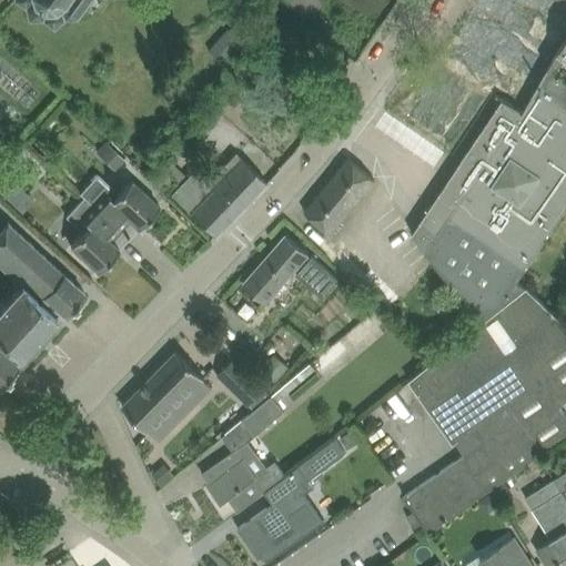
[(17,0),(26,6),(29,18),(28,20),(30,21),(31,19),(43,18),(53,26),(53,29),(57,29),(57,26),(67,17),(76,17),(77,19),(79,18),(78,16),(83,8),(86,10),(87,9),(90,12),(99,0),(17,0)]
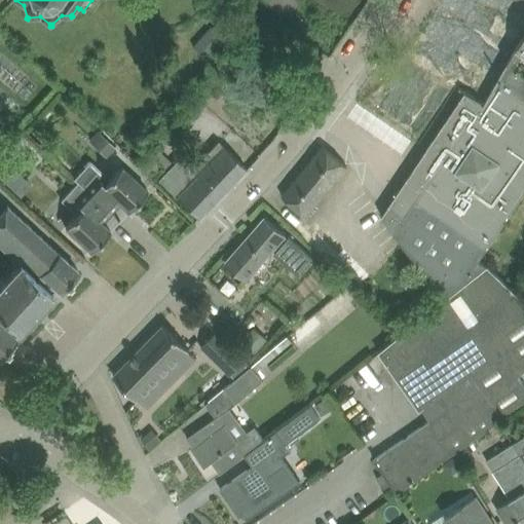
[(204,62),(222,43),(210,32),(192,50),(204,62)]
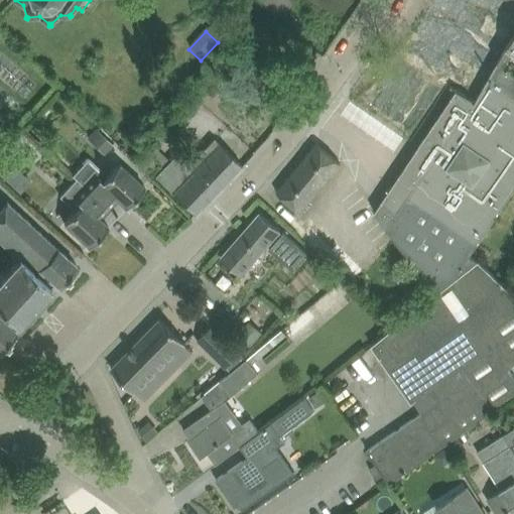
[(513,33),(471,102),(455,93),(392,186),(374,215),(397,246),(435,294),(476,262),(468,256),(513,187),(513,33)]
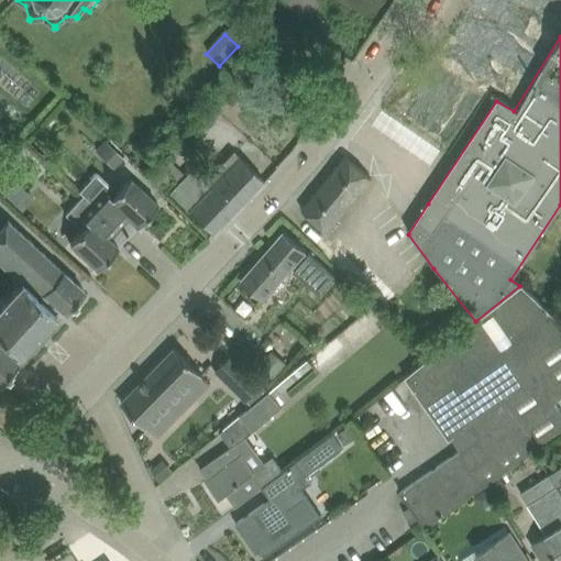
[(174,143),(184,152),(211,122),(201,112),(174,143)]
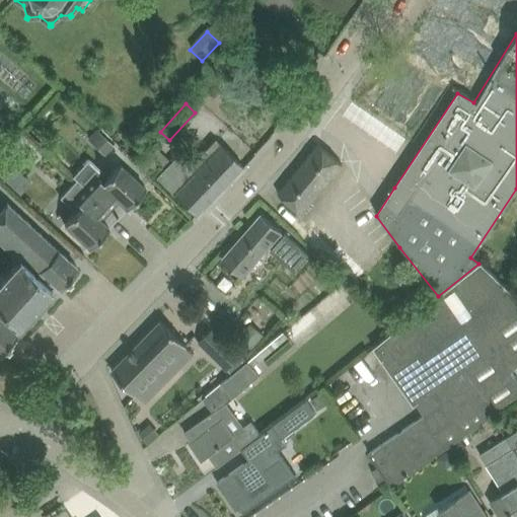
[(214,141),(187,170),(173,158),(169,162),(152,147),(137,163),(166,192),(195,218),(242,168),(214,141)]
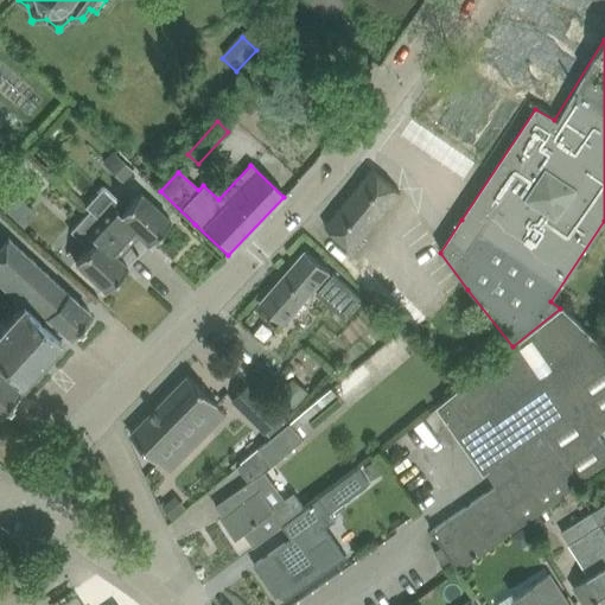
[(371,171),(324,229),(352,252),(399,195),(373,172),(371,171)]
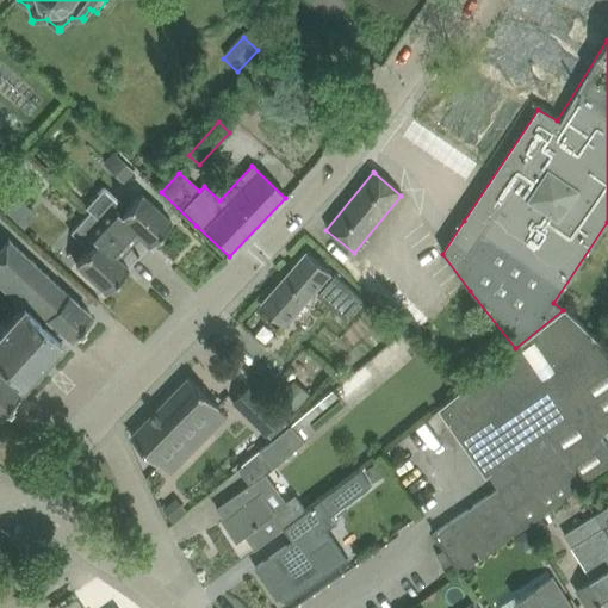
[(117,202),(98,223),(126,249),(137,237),(148,248),(169,223),(140,196),(126,210),(117,202)]
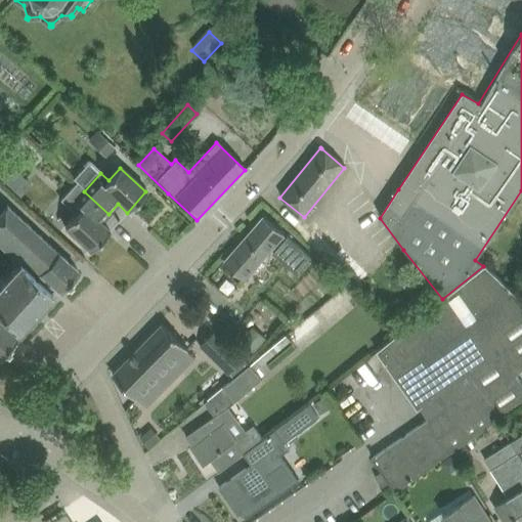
[(99,223),(109,214),(84,191),(75,183),(58,201),(75,216),(63,228),(89,253),(109,231),(99,223)]
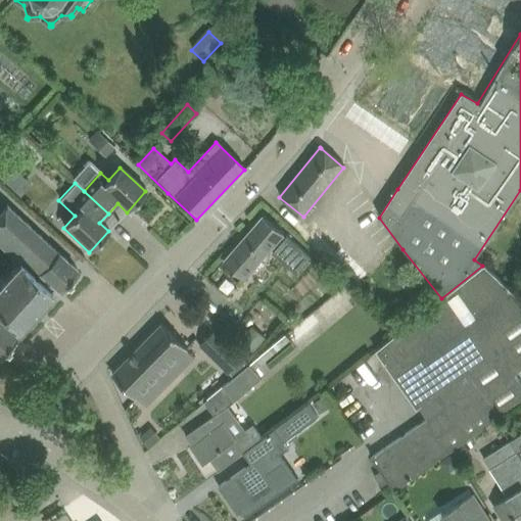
[(9,344),(14,339),(15,340),(16,338),(12,335),(14,332),(16,330),(17,331),(19,329),(19,328),(30,317),(31,318),(40,308),(39,306),(49,294),(50,295),(52,293),(51,292),(55,289),(59,292),(60,290),(59,290),(64,285),(65,286),(72,279),(70,278),(75,273),(76,274),(78,273),(5,206),(0,211),(0,354),(2,352),(3,353),(10,345),(9,344)]
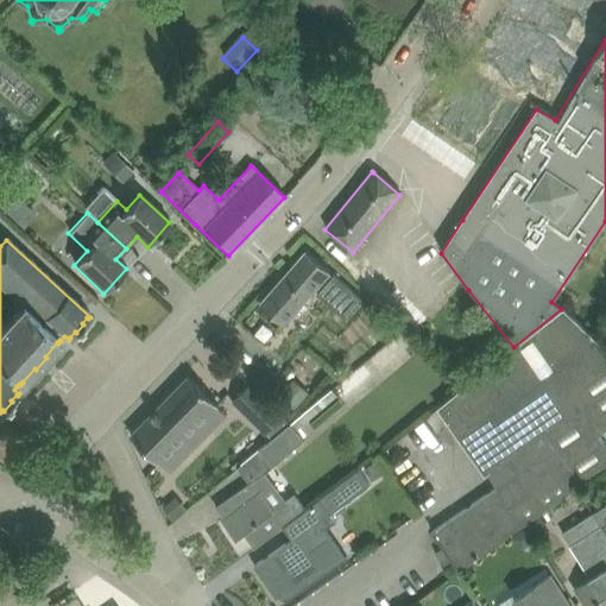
[(305,252),(282,279),(307,301),(315,291),(335,309),(351,292),(305,252)]
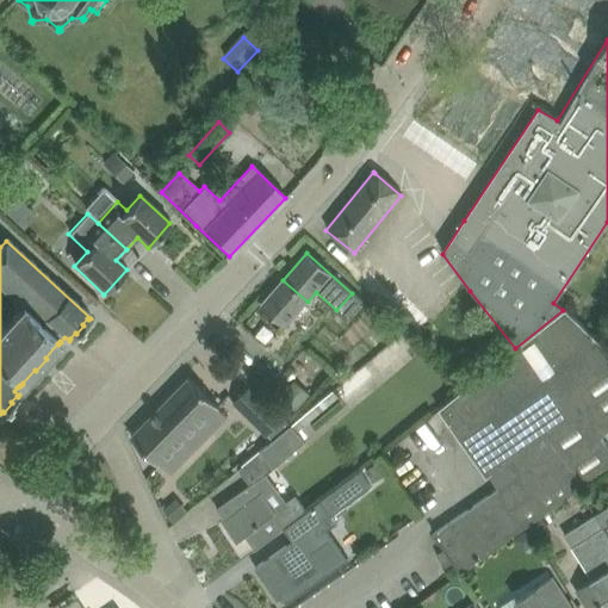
[(284,328),(308,302),(283,280),(260,306),(277,321),(284,328)]
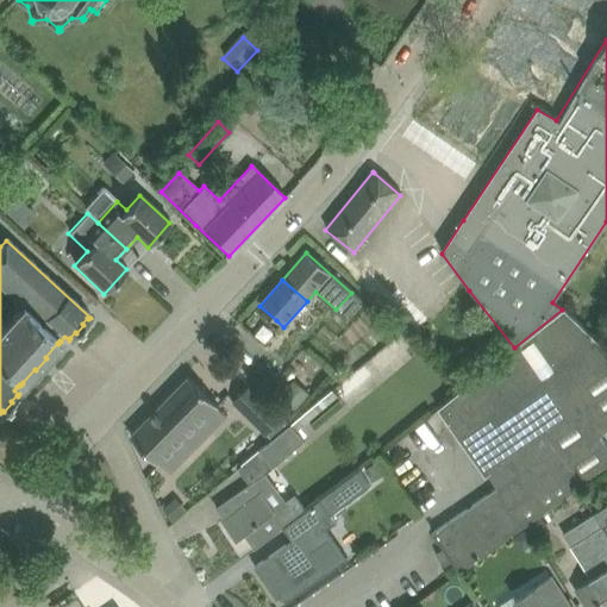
[(606,426),(606,351),(562,310),(514,348),(518,352),(437,410),(485,477),(486,476),(495,489),(431,534),(443,550),(435,556),(443,568),(451,562),(458,574),(504,543),(507,540),(506,539),(606,468),(606,448),(600,437),(600,435),(601,432),(602,430),(606,426)]
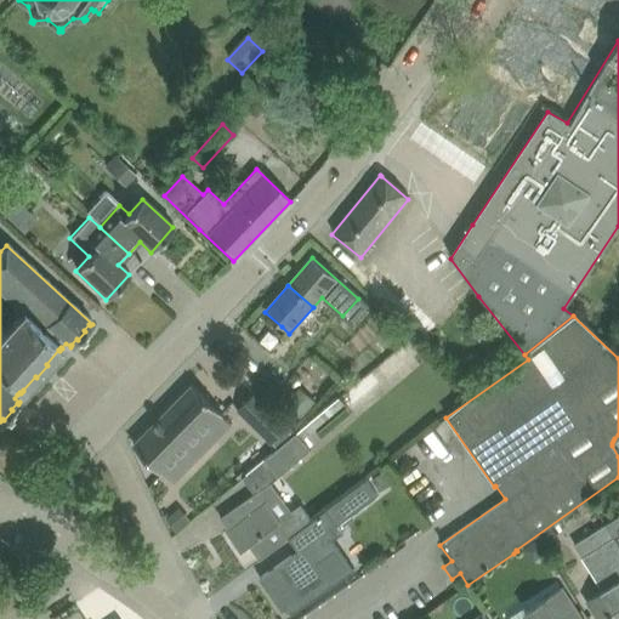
[(172,466),(182,475),(213,443),(204,435),(222,415),(192,386),(132,447),(163,476),(172,466)]
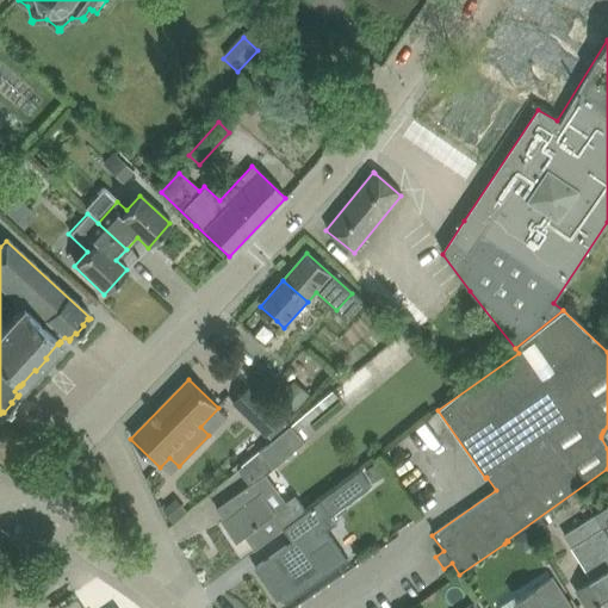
[(284,420),(249,386),(233,403),(267,436),(284,420)]
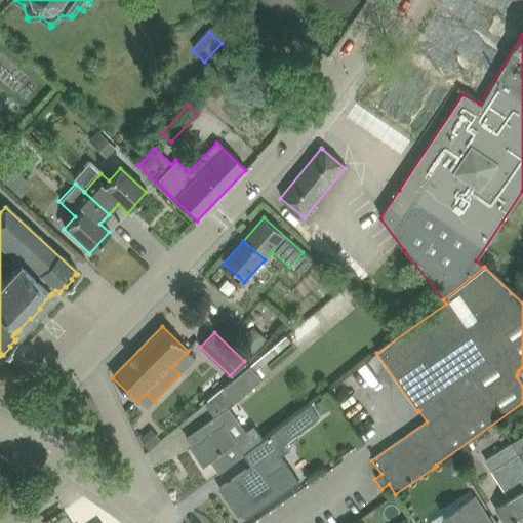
[(284,337),(248,367),(253,373),(289,344),(284,337)]
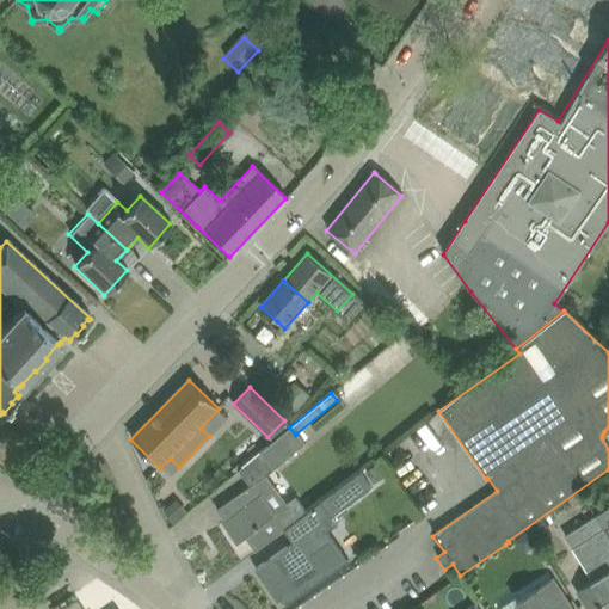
[(272,443),(259,453),(274,469),(303,444),(295,435),(289,428),(272,443)]
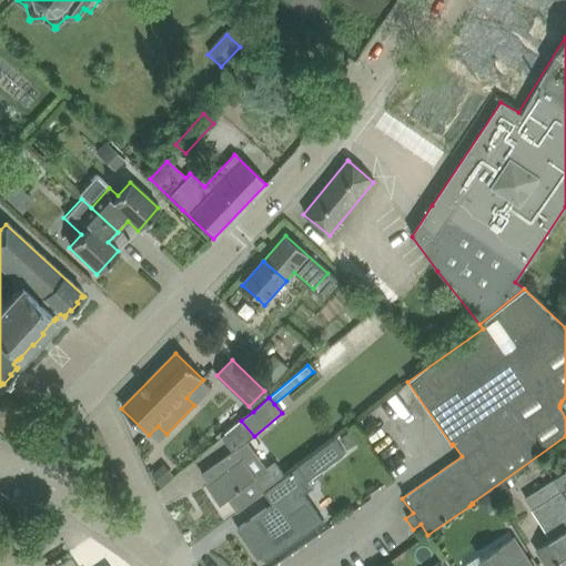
[(271,505),(236,529),(258,559),(261,557),(265,563),(323,522),(323,521),(317,525),(299,498),(312,488),(307,482),(344,454),(334,440),(284,477),(263,493),(271,505)]
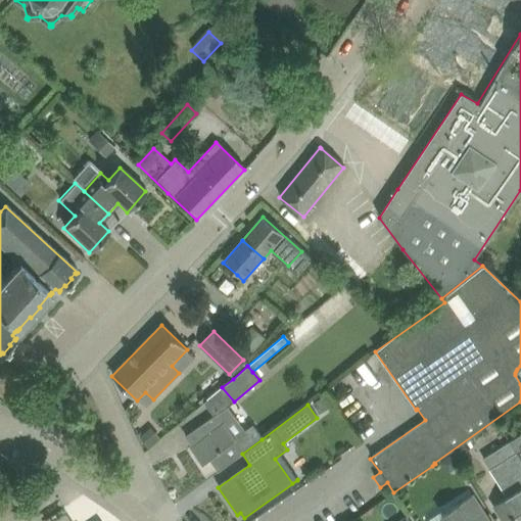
[(201,425),(184,437),(187,441),(190,439),(193,444),(189,447),(195,456),(194,457),(198,462),(199,461),(202,465),(209,461),(218,472),(242,454),(262,439),(261,437),(250,426),(245,431),(236,438),(217,416),(216,415),(215,416),(201,425)]
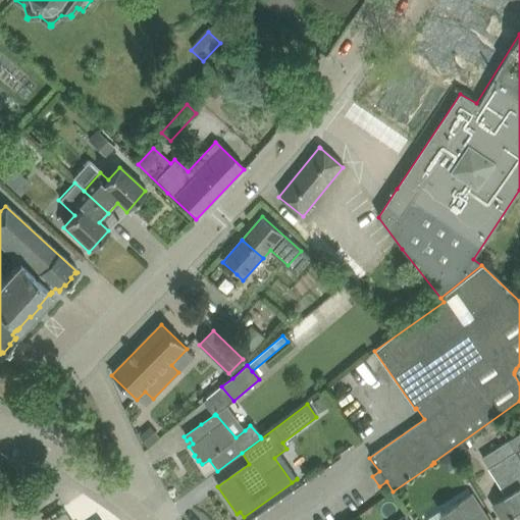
[(519,433),(508,442),(515,452),(519,448),(519,433)]
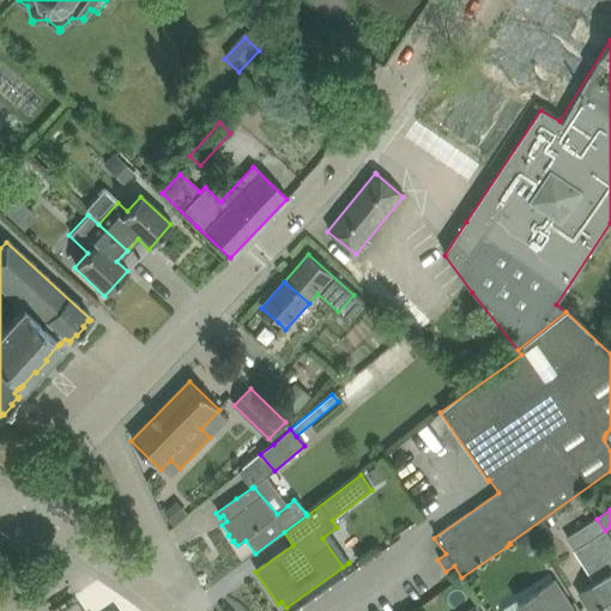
[(610,610),(610,540),(605,531),(597,519),(567,539),(593,582),(578,592),(588,610),(610,610)]
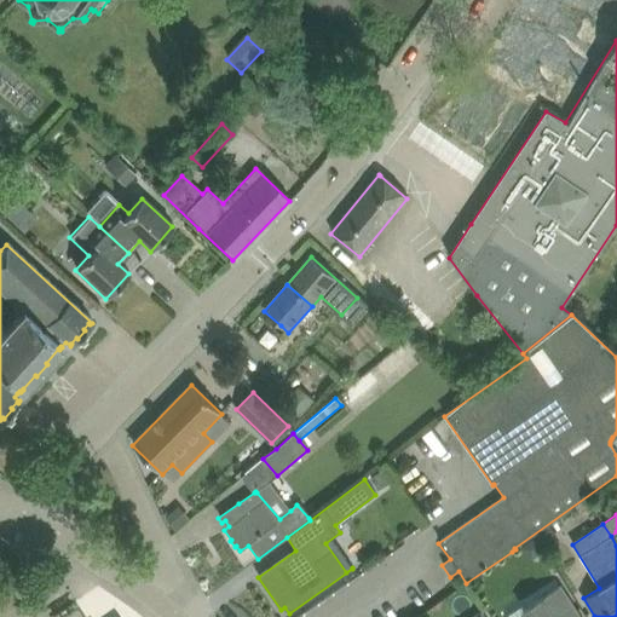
[(565,597),(559,587),(523,610),(525,616),(577,616),(565,597)]
